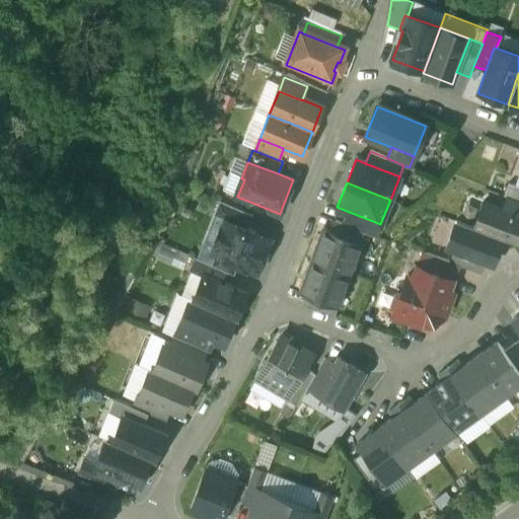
[(518,188),(508,183),(504,197),(508,198),(518,202),(518,188)]
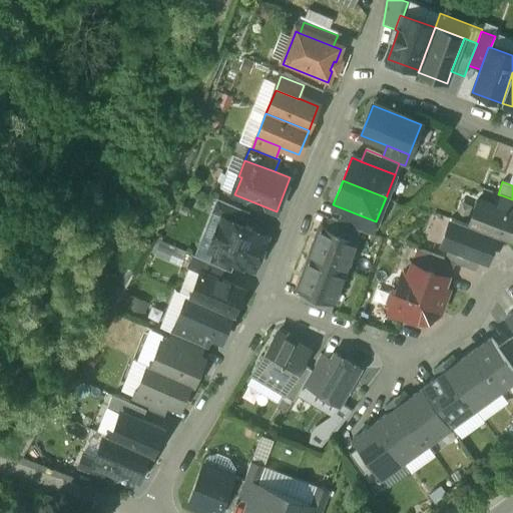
[(512,199),(502,195),(497,207),(512,212),(512,199)]
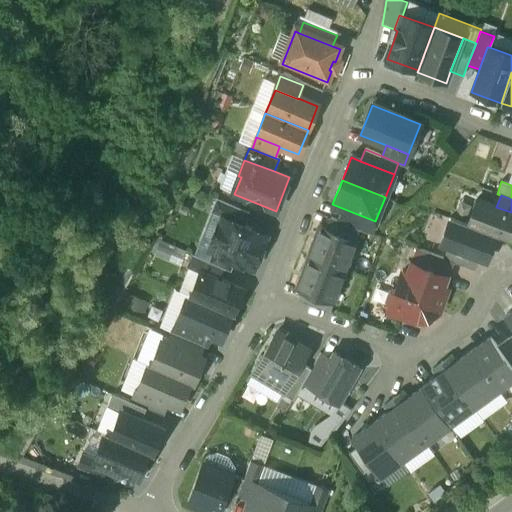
[(511,212),(496,207),(477,199),(467,225),(496,235),(511,241),(511,212)]
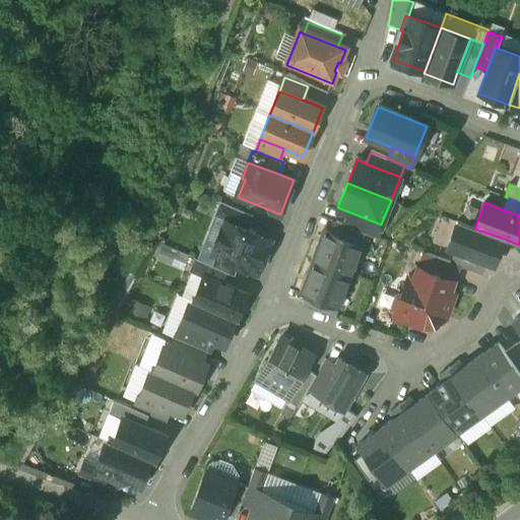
[(253,217),(221,204),(215,217),(228,222),(249,231),(253,217)]
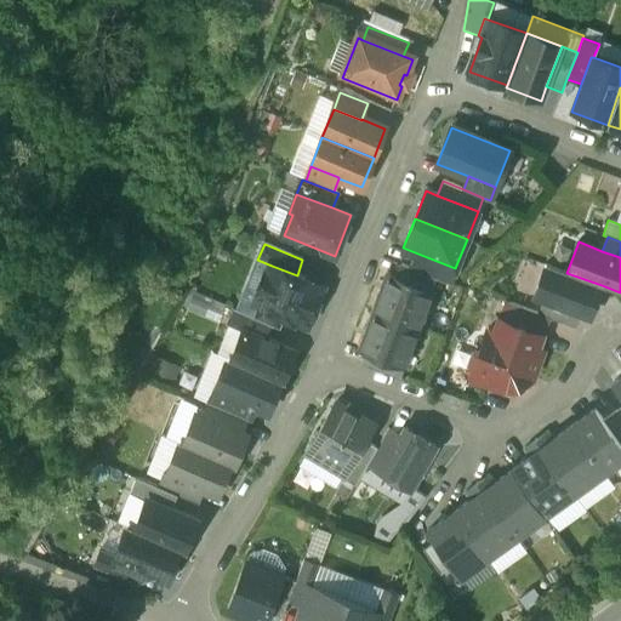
[(455,268),(415,252),(409,266),(434,275),(450,281),(455,268)]
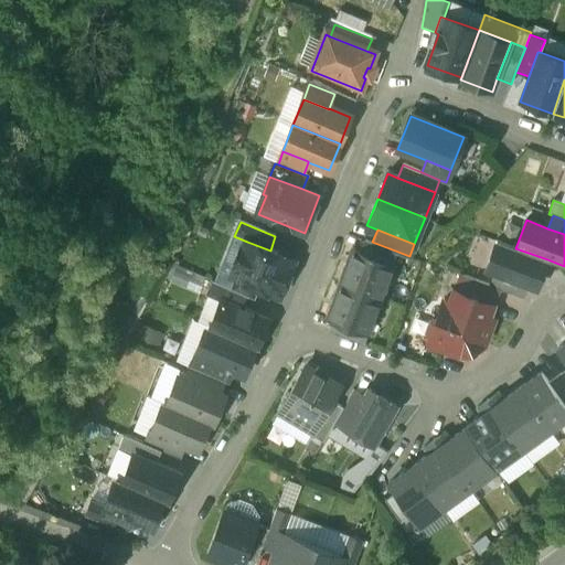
[(372,242),(364,240),(360,252),(391,263),(395,251),(372,242)]
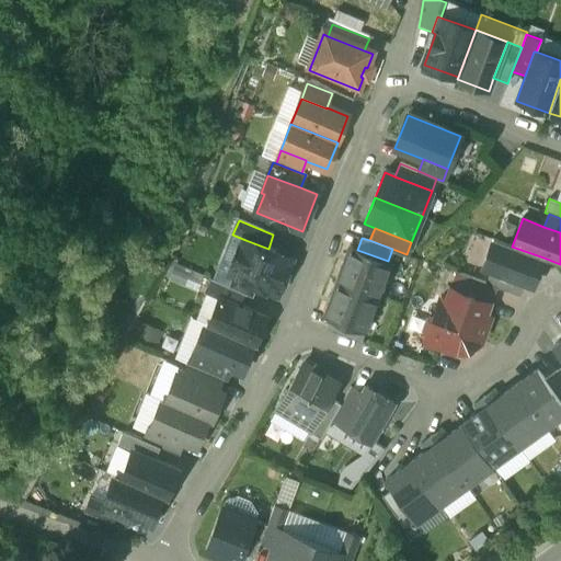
[(268,249),(245,240),(232,273),(259,283),(278,290),(292,258),(268,249)]
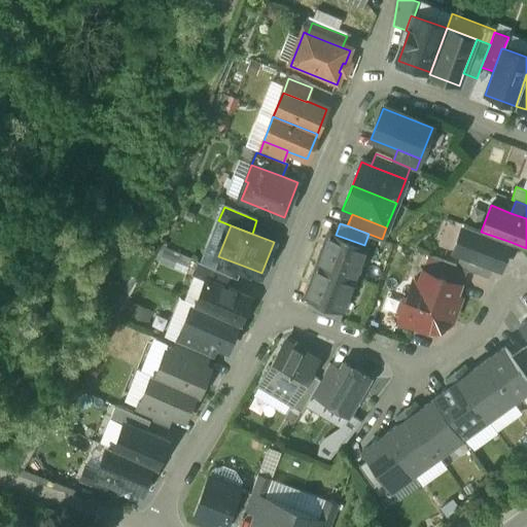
[(481,232),(463,225),(453,252),(491,266),(500,270),(511,242),(481,232)]
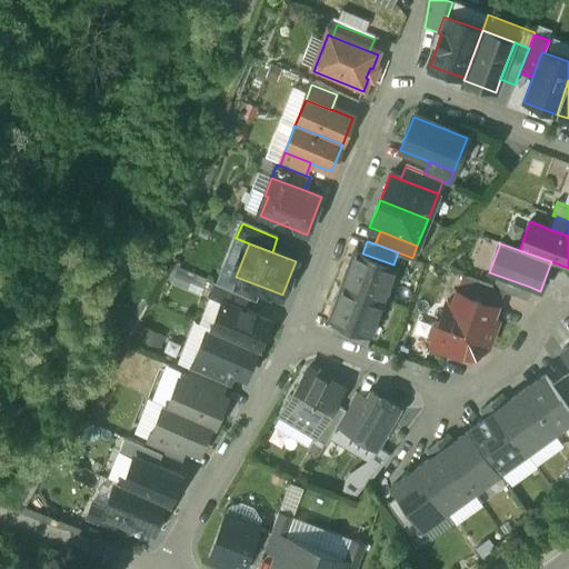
[(362,253),(355,251),(342,285),(383,299),(396,267),(393,265),(362,253)]
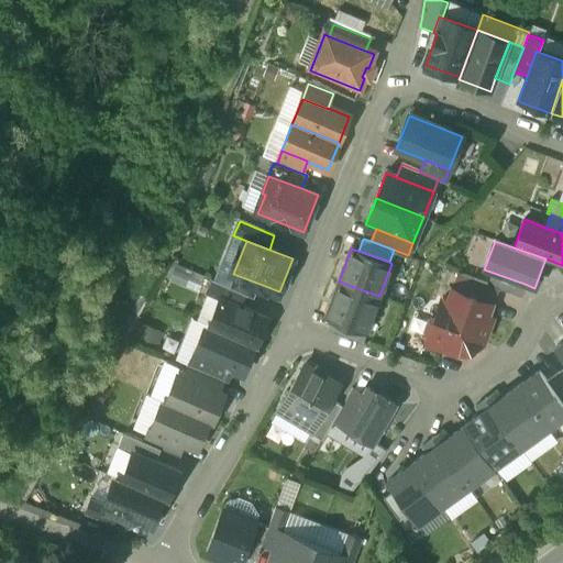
[(525,284),(493,273),(488,285),(497,288),(520,296),(525,284)]
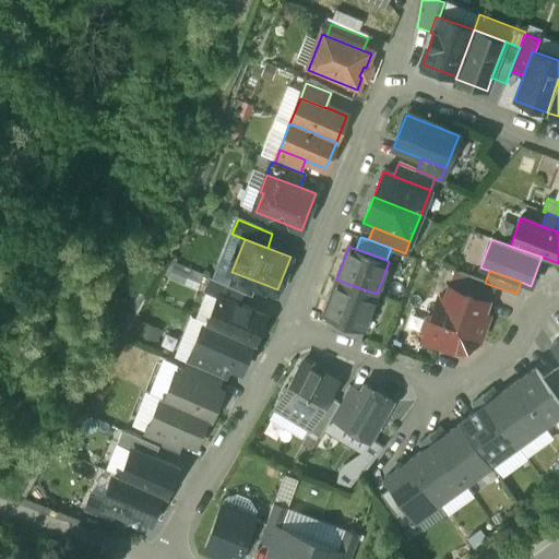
[(258,282),(232,272),(226,286),(246,294),(251,296),(258,282)]
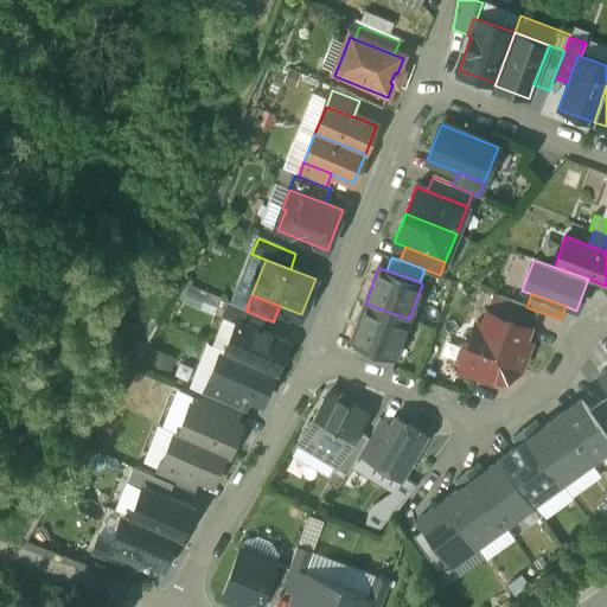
[(526,307),(496,295),(490,313),(529,327),(536,311),(526,307)]
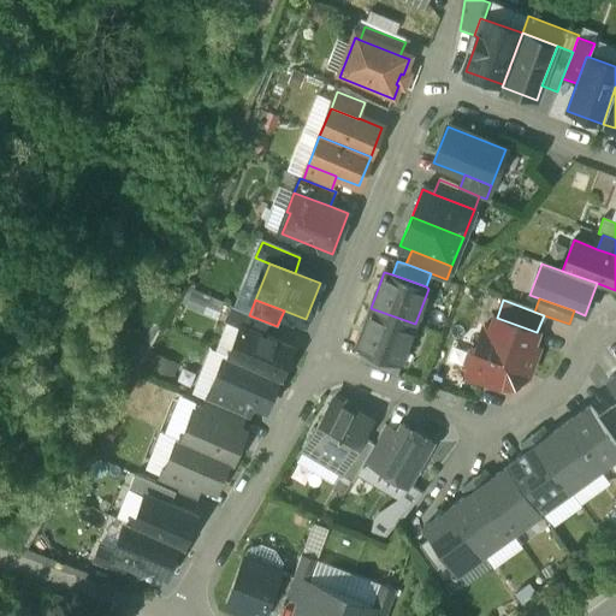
[(249,315),(230,308),(224,323),(240,329),(241,327),(265,337),(271,324),(249,315)]
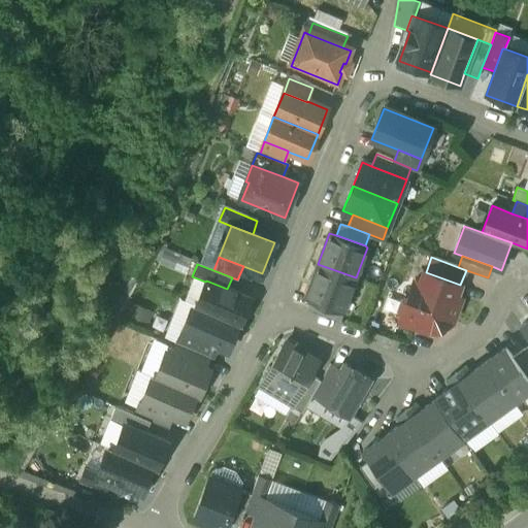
[(356,277),(318,264),(306,295),(314,297),(342,308),(344,308),(356,277)]
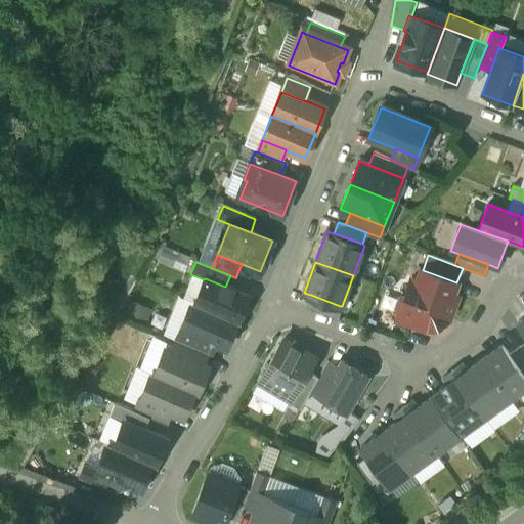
[(423,270),(419,281),(411,278),(405,296),(399,299),(393,313),(396,318),(427,330),(448,320),(457,296),(452,294),(456,282),(423,270)]
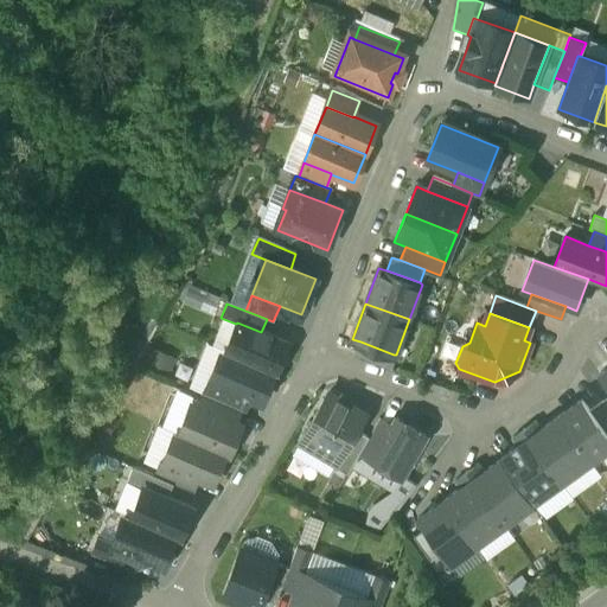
[(261,332),(237,323),(236,324),(225,353),(274,372),(276,374),(288,343),(261,332)]
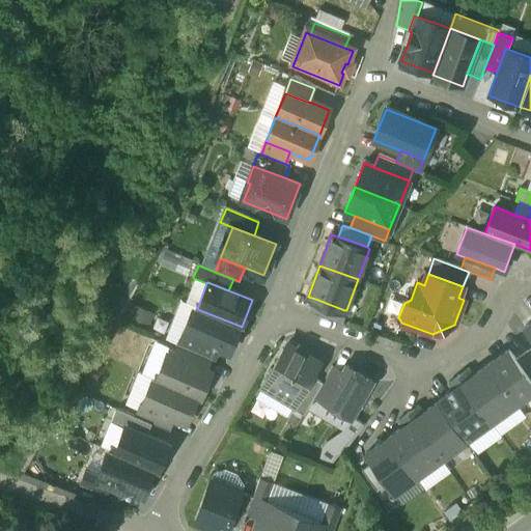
[(344,310),(315,299),(311,310),(340,322),(344,310)]
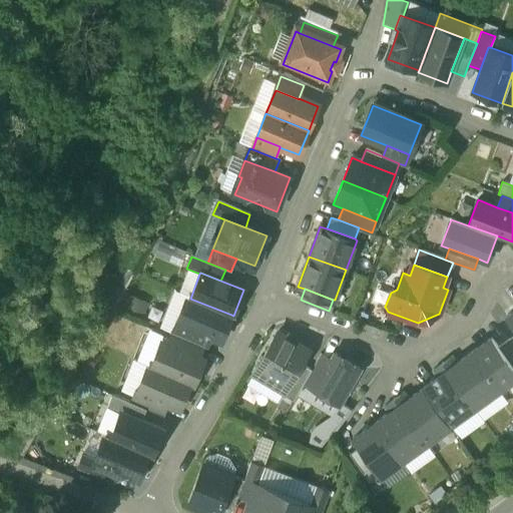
[(190,299),(189,299),(184,310),(182,309),(176,324),(210,337),(219,341),(224,328),(225,329),(231,315),(190,299)]
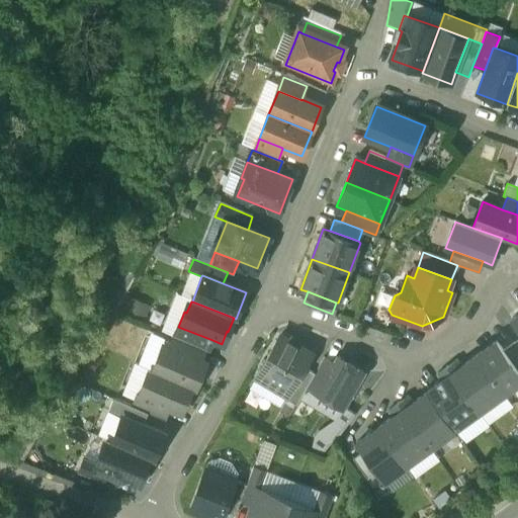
[(178,327),(176,326),(172,337),(205,351),(207,351),(212,340),(178,327)]
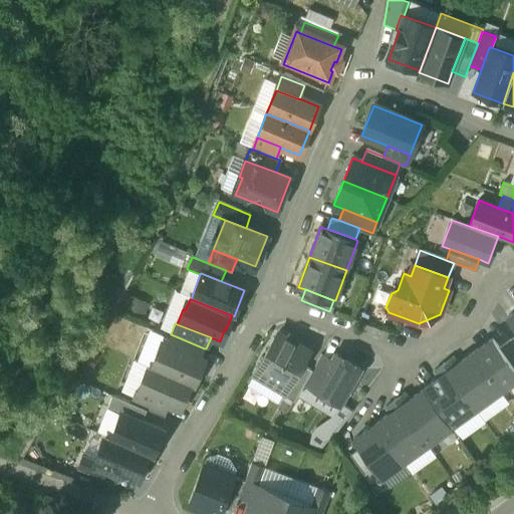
[(309,350),(278,332),(256,370),(286,388),(287,389),(301,363),(309,350)]
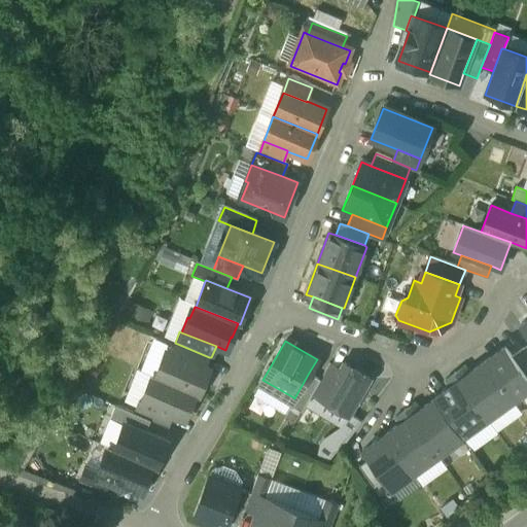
[(209,357),(175,343),(170,354),(205,369),(208,361),(209,357)]
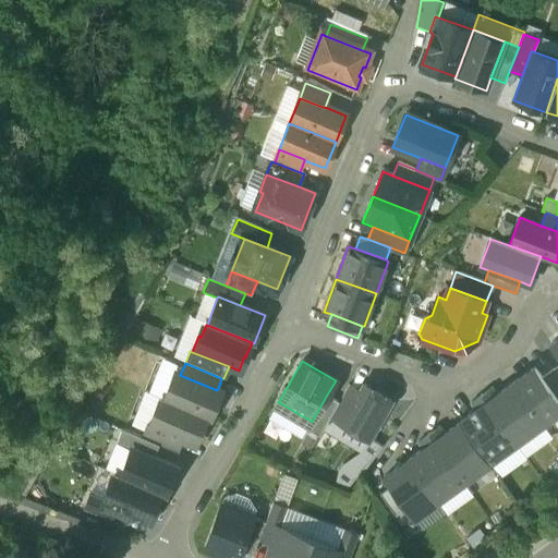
[(557,399),(542,377),(534,367),(512,384),(542,424),(557,412),(557,399)]
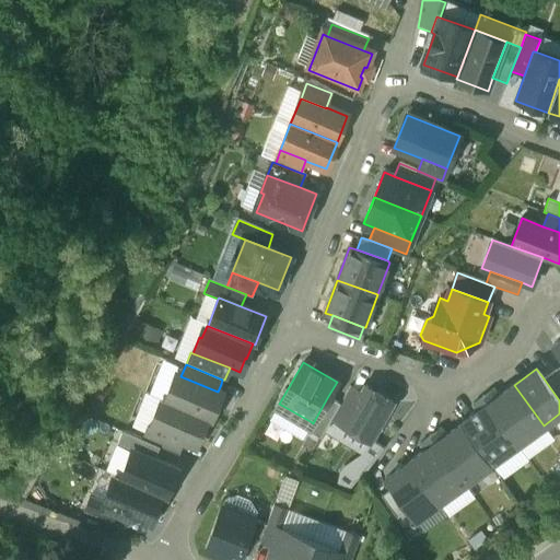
[(559,378),(555,371),(544,378),(559,400),(559,378)]
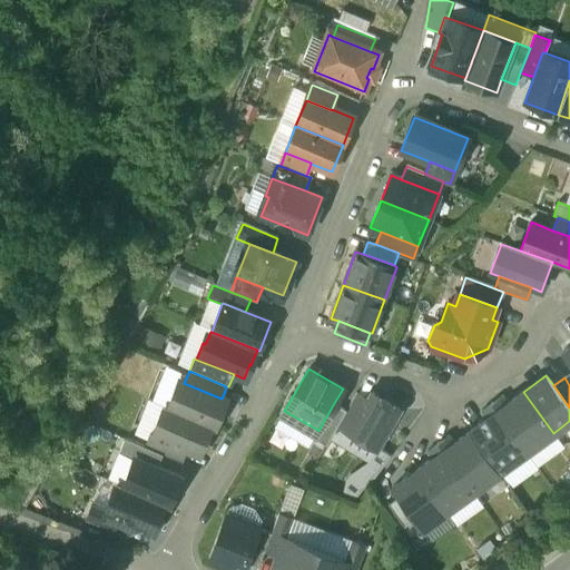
[(184,383),(179,382),(168,410),(168,411),(210,428),(210,429),(214,430),(226,400),(222,399),(184,383)]
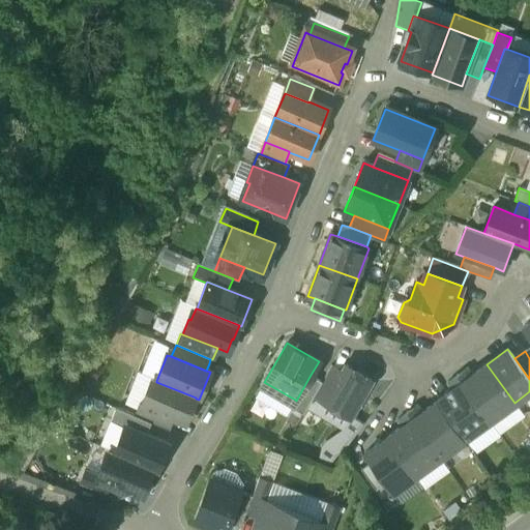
[(514,403),(487,364),(472,376),(480,387),(470,393),(490,421),(514,403)]
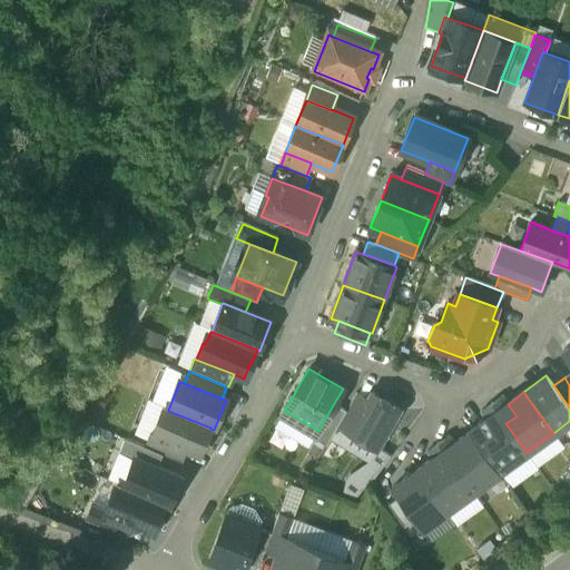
[(400,409),(372,393),(366,401),(349,433),(376,449),(400,409)]
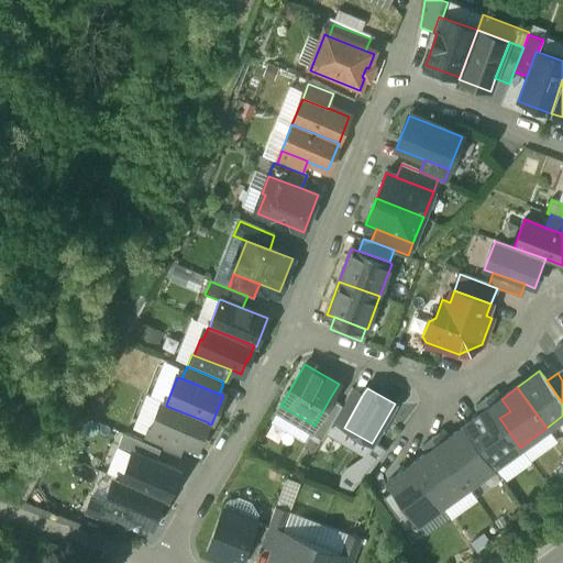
[(342,405),(332,421),(344,428),(362,396),(351,389),(342,405)]
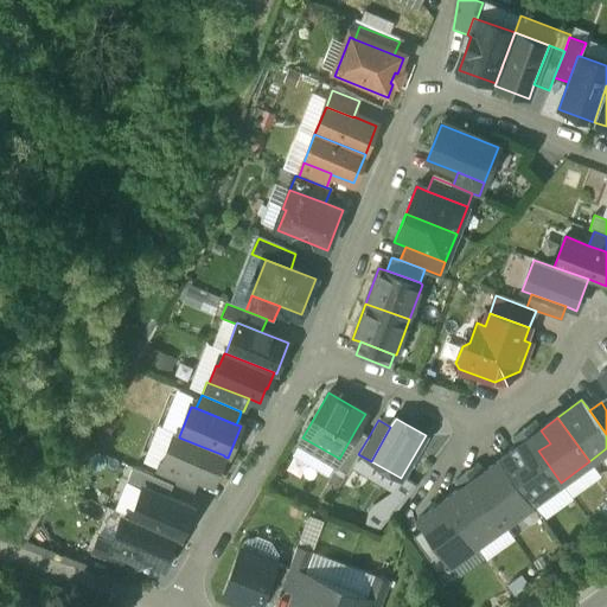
[(541,430),(535,422),(523,430),(538,451),(550,443),(541,430)]
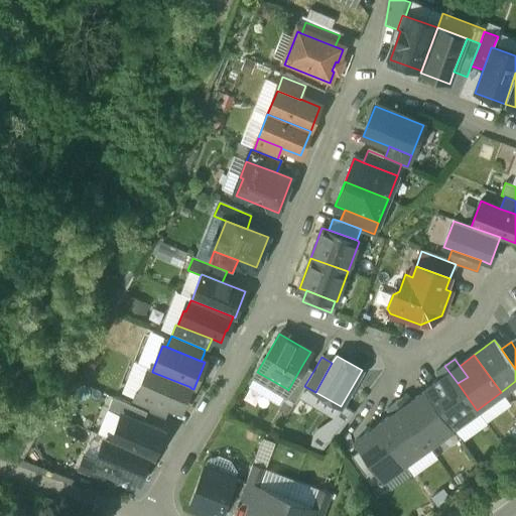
[(302,365),(288,390),(287,389),(283,396),(295,403),(304,386),(313,371),(302,365)]
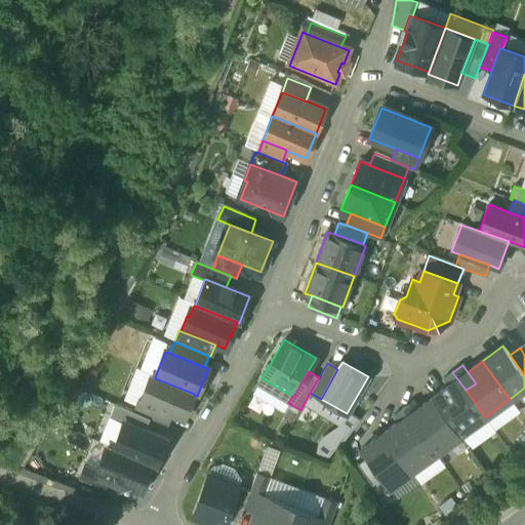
[(466,390),(452,372),(443,379),(447,387),(455,398),(466,390)]
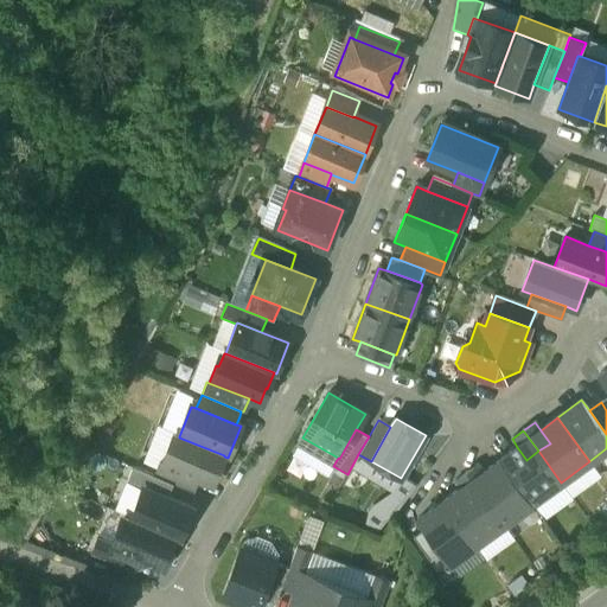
[(224,455),(179,438),(179,436),(176,435),(164,465),(163,467),(198,481),(212,486),(224,457),(224,455)]
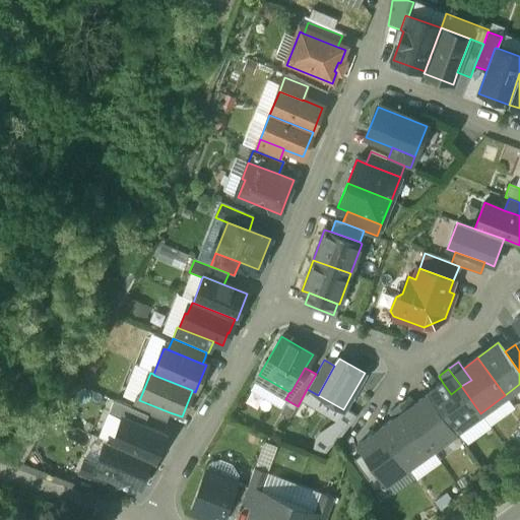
[(461,386),(451,394),(443,383),(429,393),(429,394),(456,431),(480,413),(461,386)]
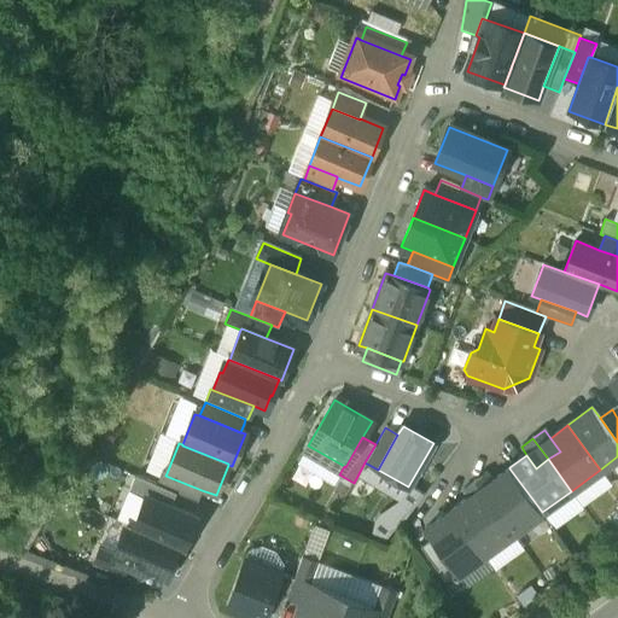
[(542,512),(509,468),(491,481),(501,494),(490,502),(513,534),(542,513),(542,512)]
